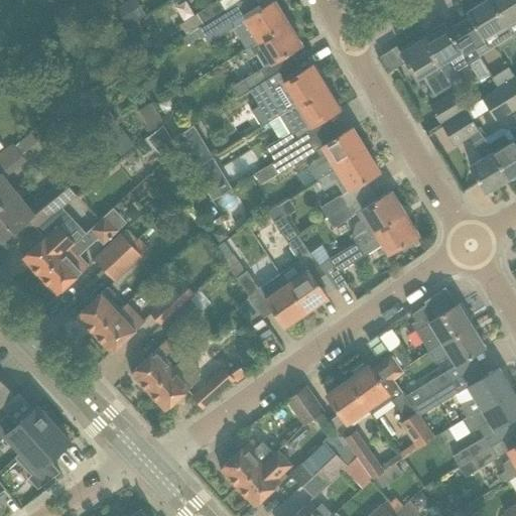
[(197,14),(203,24),(225,11),(219,2),(221,0),(216,0),(217,2),(197,14)]
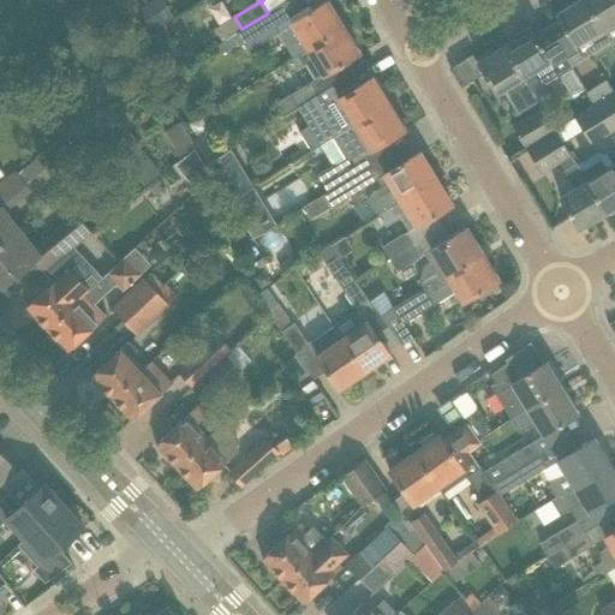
[(578,0),(555,15),(562,25),(550,33),(562,53),(571,67),(585,59),(577,45),(590,36),(598,49),(609,42),(602,30),(601,30),(581,0),(578,0)]
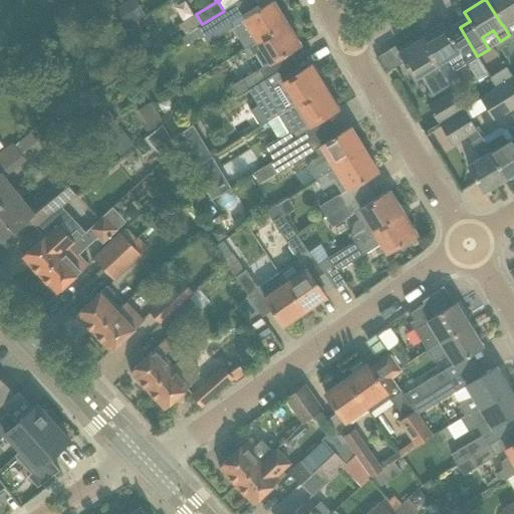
[(513,0),(486,0),(502,25),(503,25),(509,35),(513,42),(513,41),(513,21),(512,19),(513,17),(513,0)]
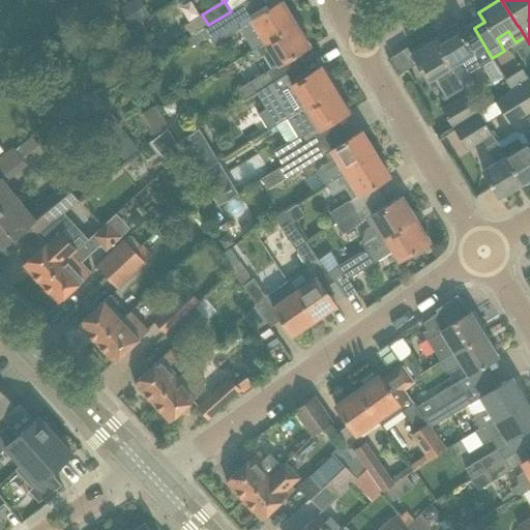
[(240,28),(253,50),(295,24),(281,1),(252,20),(243,5),(231,12),(231,11),(208,25),(208,26),(204,30),(213,45),(240,28)]
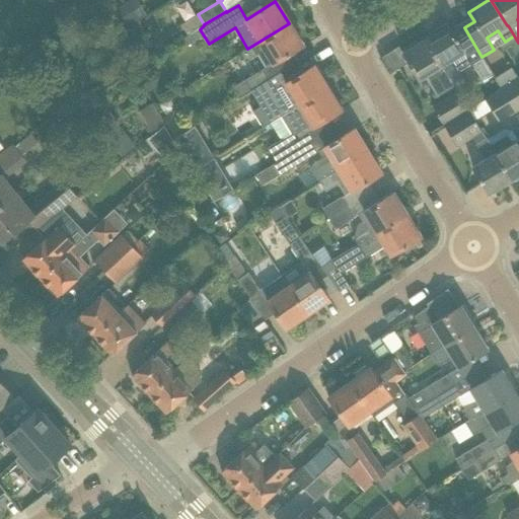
[(128,4),(117,10),(128,28),(139,21),(128,4)]
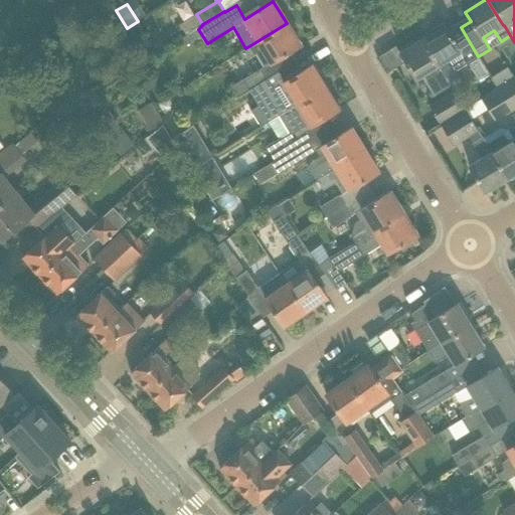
[(72,5),(58,9),(61,19),(75,15),(72,5)]
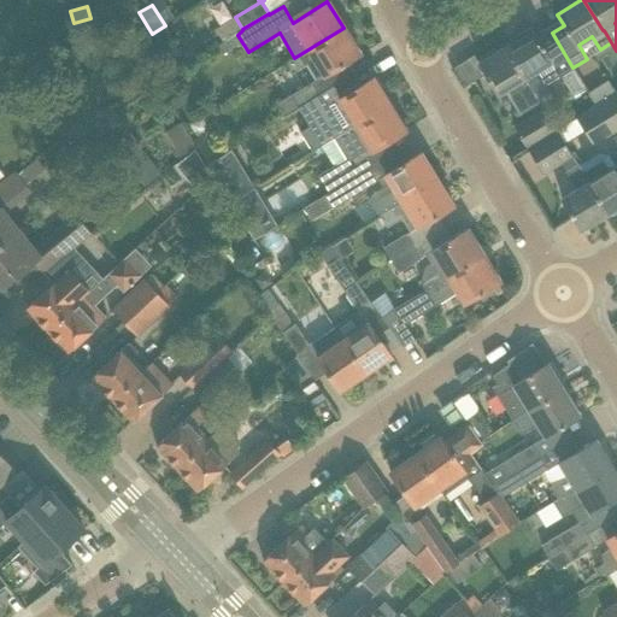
[(344,28),(294,58),(295,58),(293,60),(299,70),(306,65),(316,81),(359,54),(344,28)]
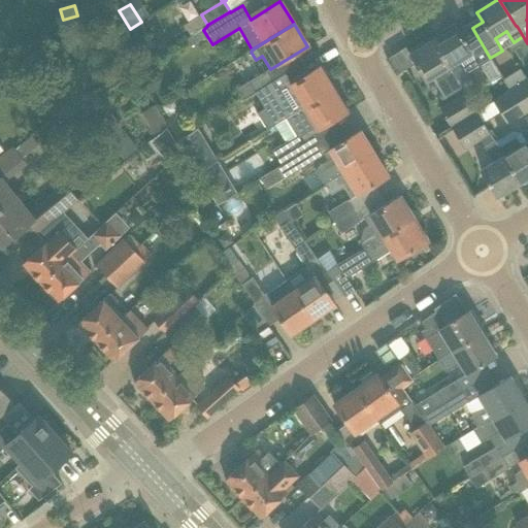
[(441,31),(442,33),(432,39),(456,78),(465,72),(459,61),(471,54),(479,65),(490,58),(483,45),(472,28),(461,34),(456,25),(454,26),(453,24),(441,31)]
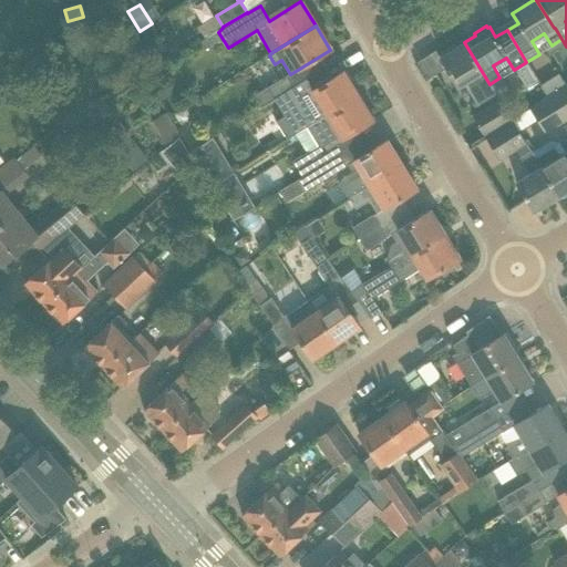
[(490,84),(464,42),(440,58),(457,86),(472,78),(480,90),(490,84)]
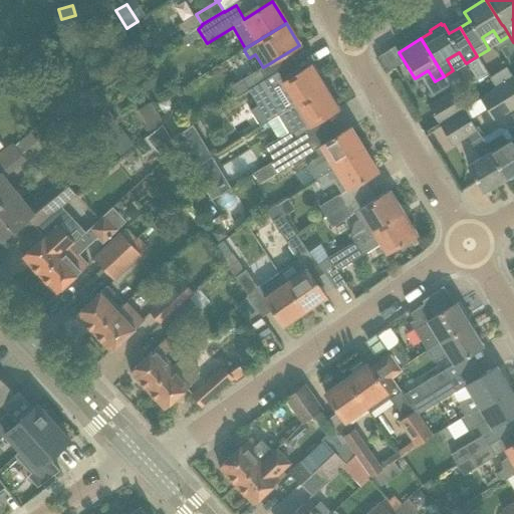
[(273,118),(277,116),(277,115),(324,86),(318,76),(320,75),(312,63),(283,81),(279,75),(265,84),(275,100),(266,106),(273,118)]
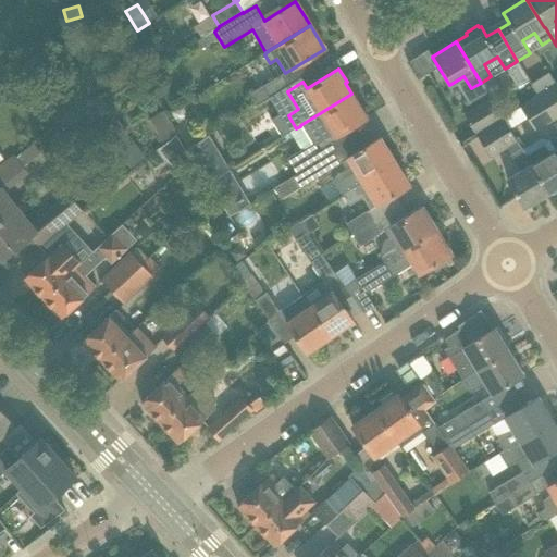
[(531,83),(537,94),(555,83),(549,72),(531,83)]
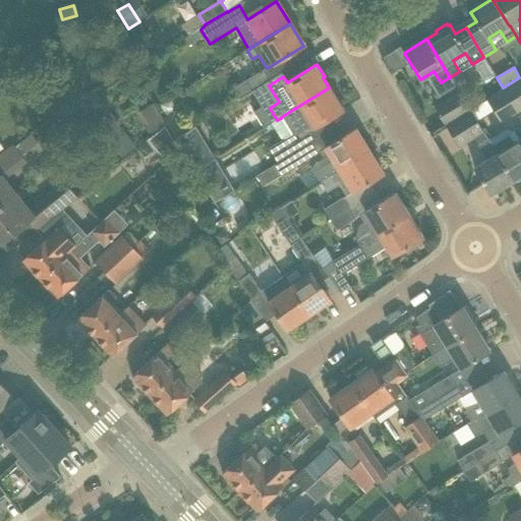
[(261,72),(234,89),(240,98),(267,82),(261,72)]
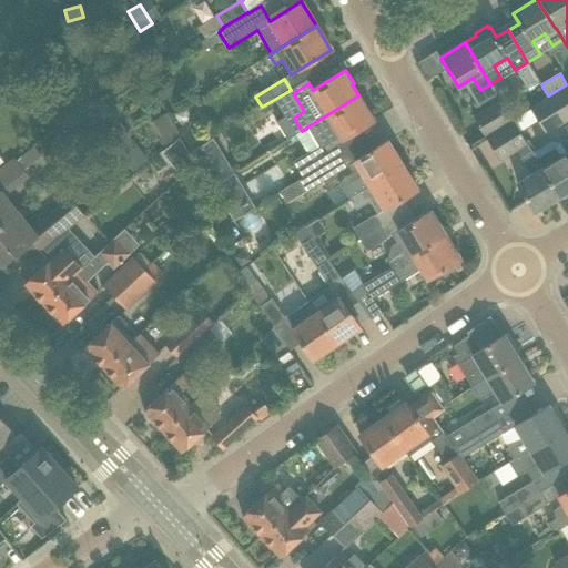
[(567,87),(549,99),(565,123),(567,121),(567,87)]
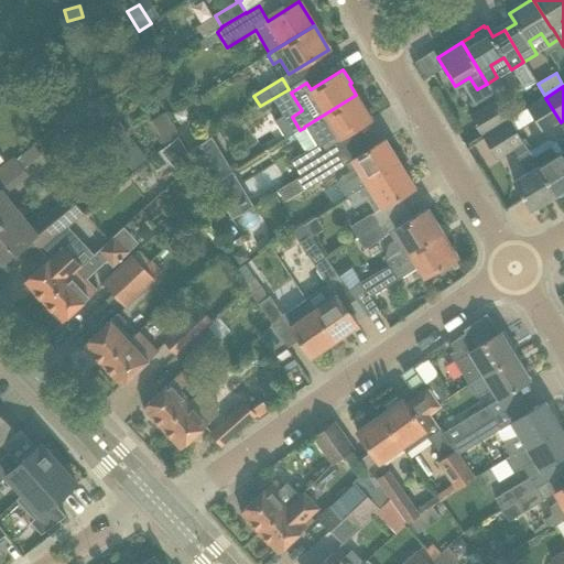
[(300,177),(335,155),(347,148),(340,138),(371,119),(356,95),(304,127),(304,128),(316,147),(305,152),(291,161),(300,177)]
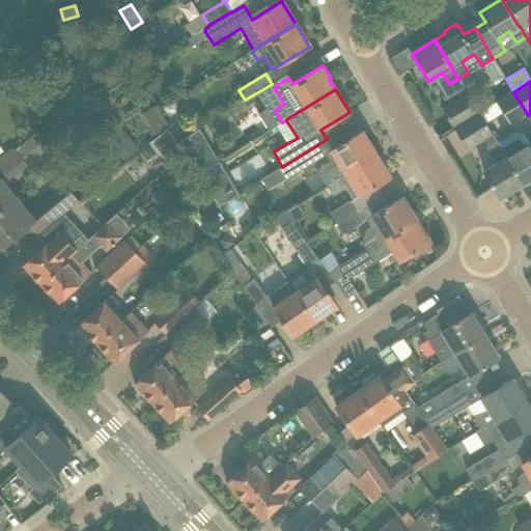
[(528,115),(513,92),(496,102),(510,127),(528,115)]
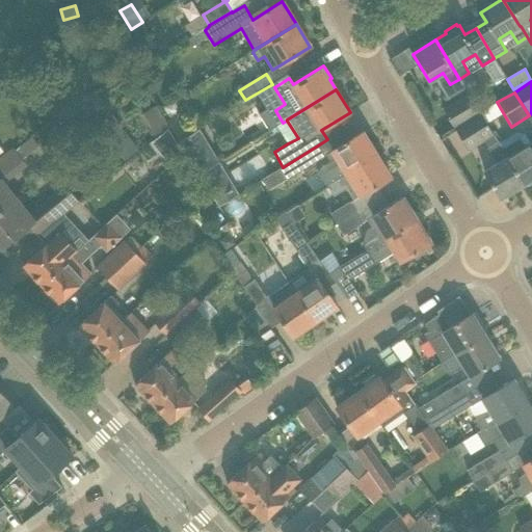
[(455,127),(455,128),(480,112),(469,94),(443,109),(454,128),(455,127)]
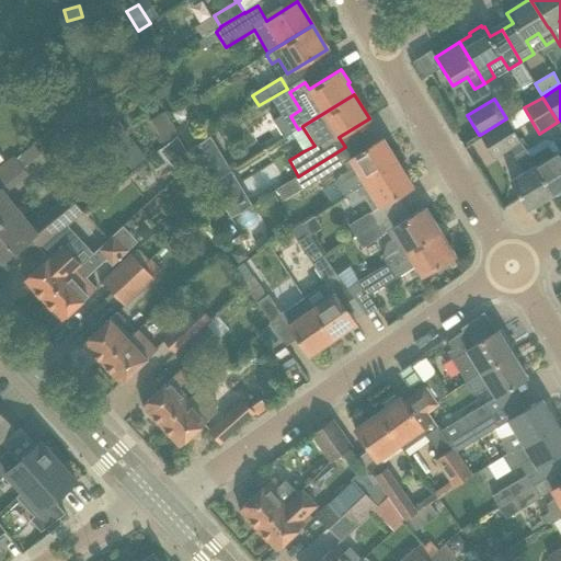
[(506,118),(480,135),(479,136),(493,158),(519,141),(506,118)]
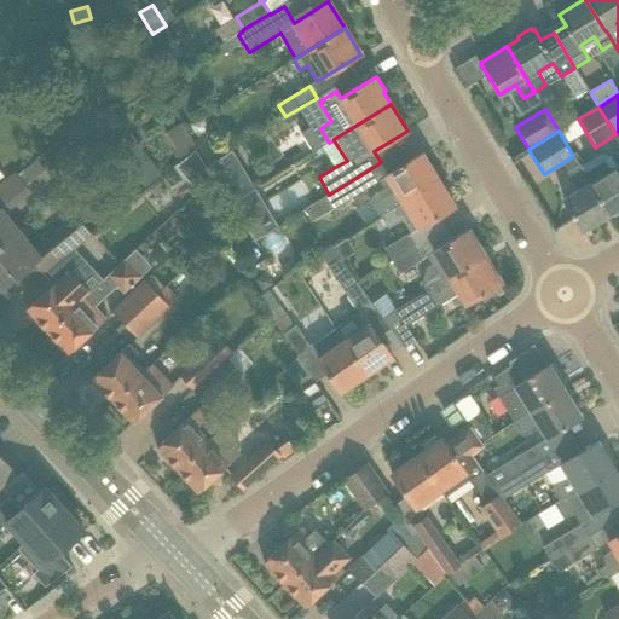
[(195,149),(175,165),(194,187),(209,174),(195,149)]
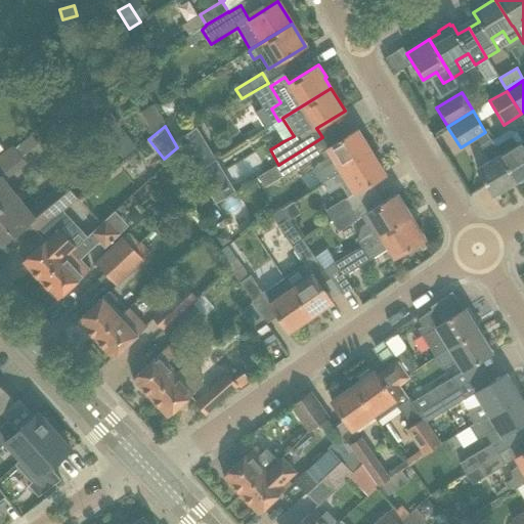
[(216,160),(195,127),(176,138),(195,171),(197,170),(197,171),(216,160)]
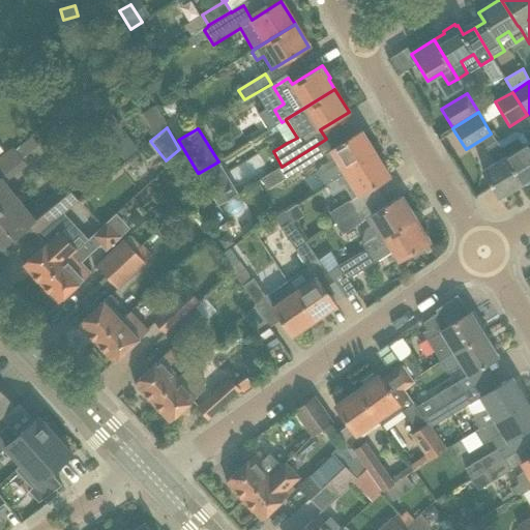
[(325,185),(332,181),(375,154),(360,131),(331,150),(332,151),(324,155),(328,163),(318,169),(317,173),(325,185)]
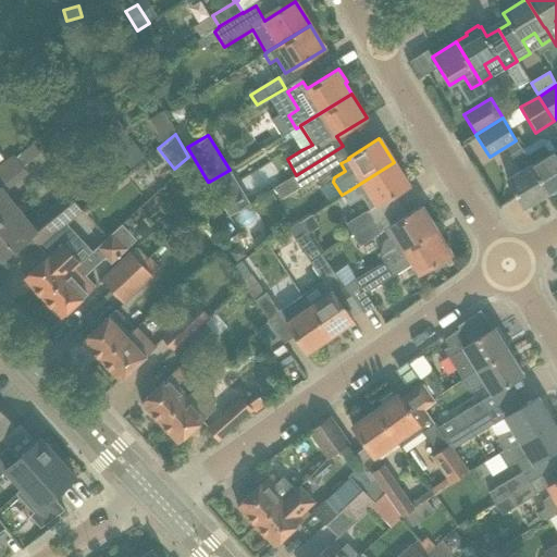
[(540,138),(522,149),(531,163),(531,164),(548,193),(556,187),(556,152),(555,149),(554,150),(548,140),(540,138)]
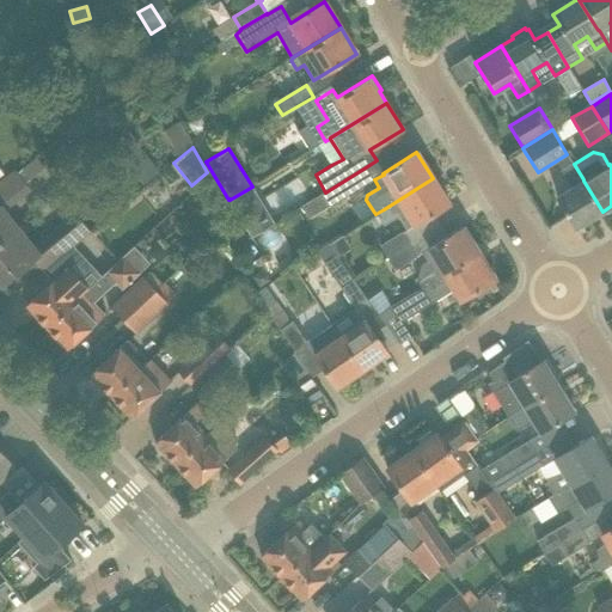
[(583,179),(574,164),(573,163),(561,170),(571,188),(556,196),(575,228),(603,212),(583,181),(583,179)]
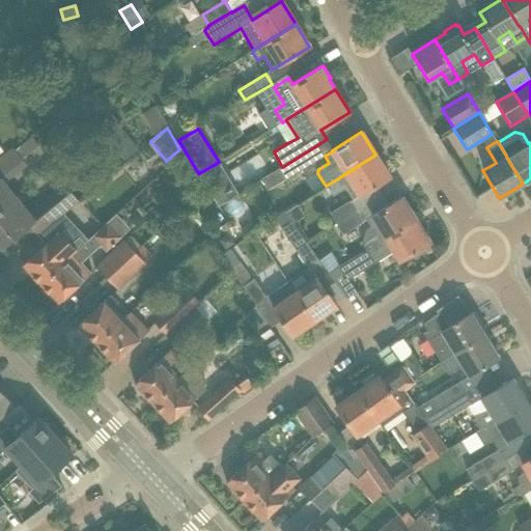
[(0,211),(17,198),(4,183),(26,165),(22,160),(15,150),(11,146),(0,156),(0,211)]
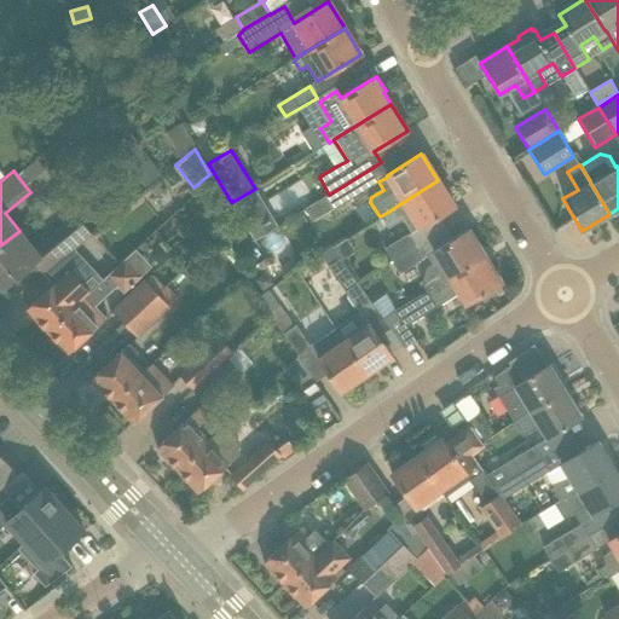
[(368,171),(329,195),(325,197),(334,209),(375,184),(368,171)]
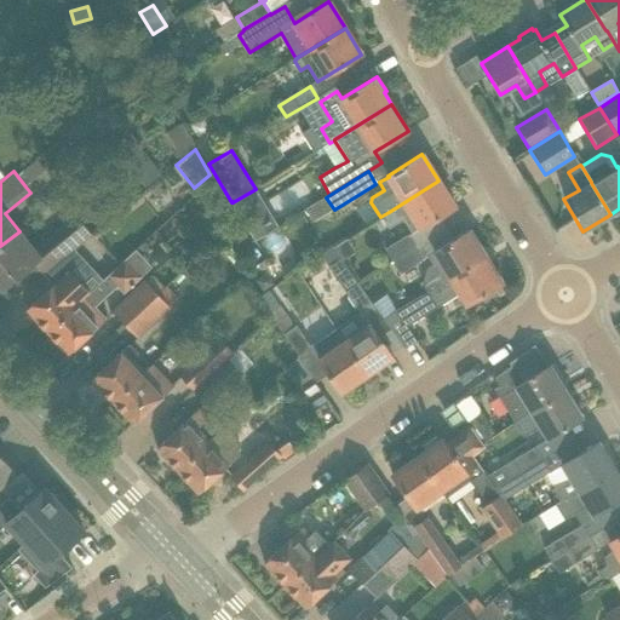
[(389,212),(395,222),(401,218),(411,234),(454,207),(438,181),(389,212)]
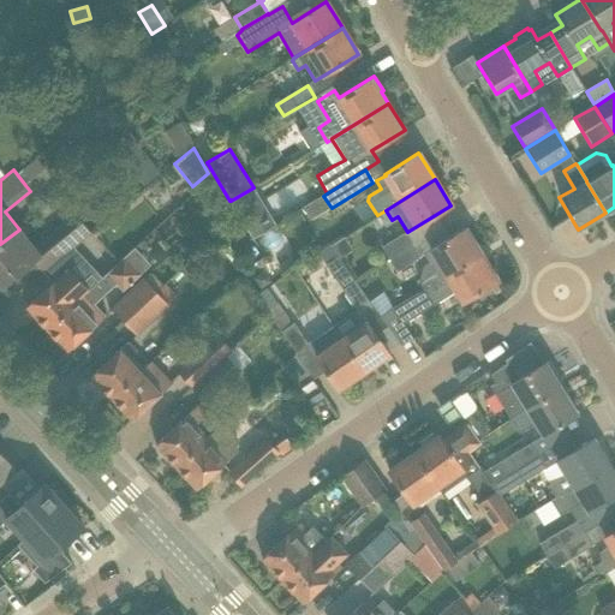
[(231,199),(230,201),(252,238),(276,225),(254,187),(231,201),(231,199)]
